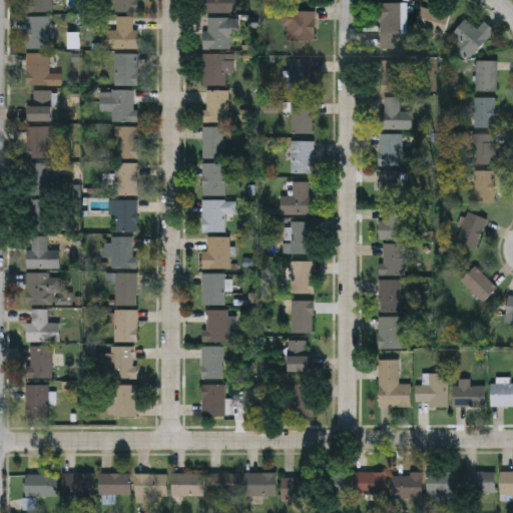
[(52,0),(52,11),(28,11),(28,0),(52,0)]
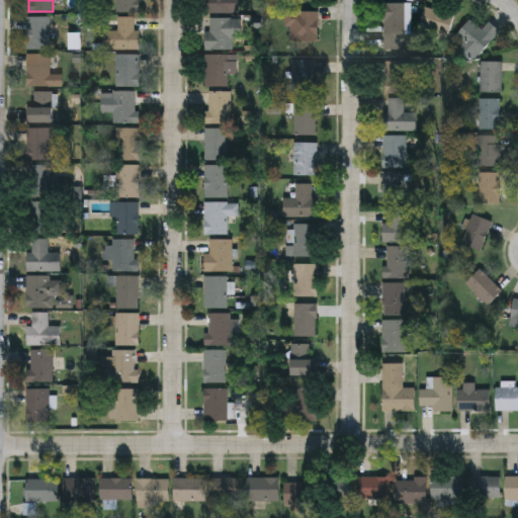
[(113,10),(113,0),(139,0),(139,10),(113,10)]
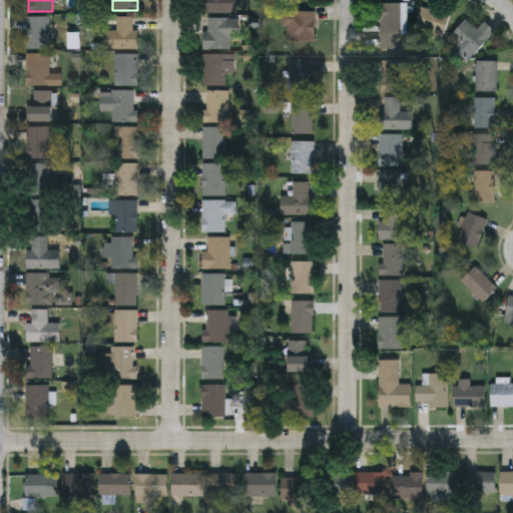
[(236,0),(236,11),(204,11),(204,0),(236,0)]
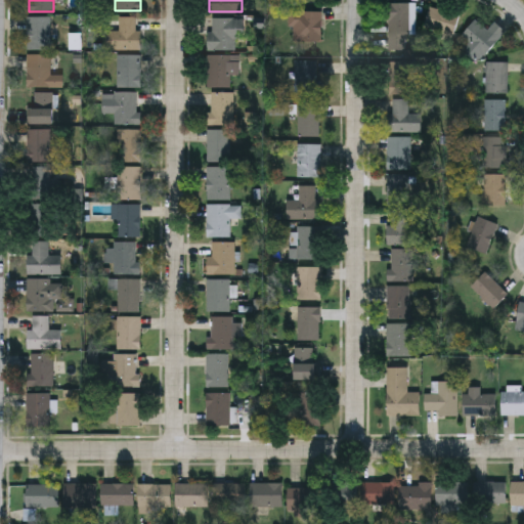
[(407,49),(388,49),(388,2),(407,2),(407,49)]
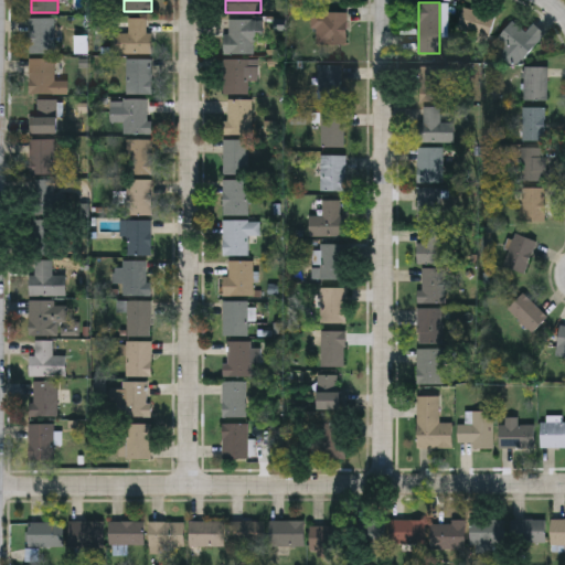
[(458,33),(462,8),(493,13),(489,39),(458,33)]
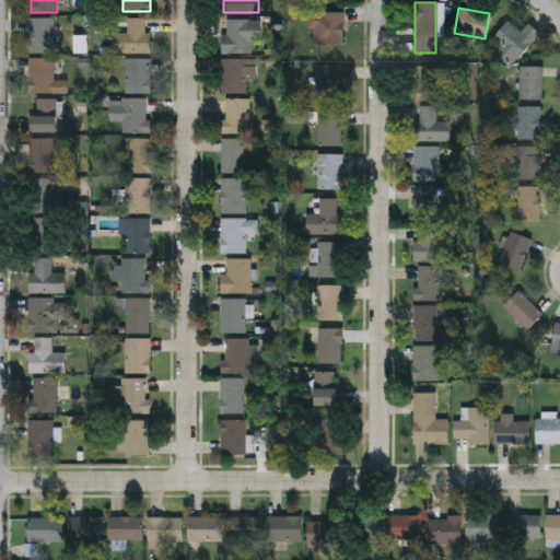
[(342,43),(310,43),(310,12),(342,12),(342,43)]
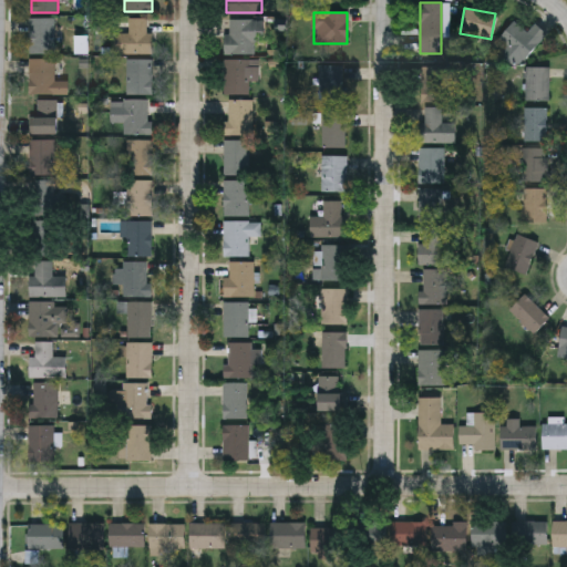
[(29,53),(29,17),(54,17),(54,53),(29,53)]
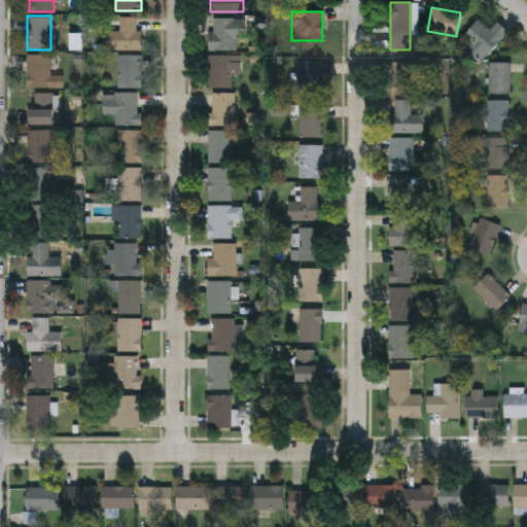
[(107,49),(107,30),(119,30),(119,15),(136,15),(136,30),(142,30),(142,49),(107,49)]
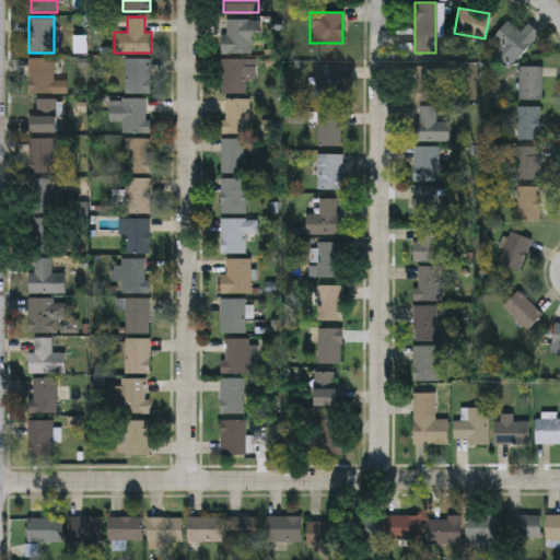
[(222,53),(222,19),(259,19),(259,42),(255,42),(255,53),(222,53)]
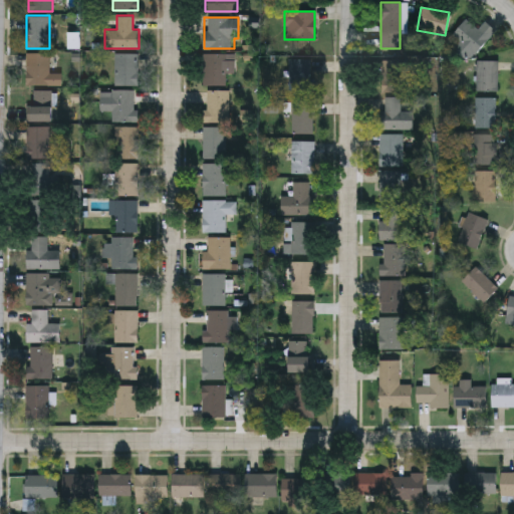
[(485,20),(496,29),(475,53),(452,33),(466,18),(478,29),(485,20)]
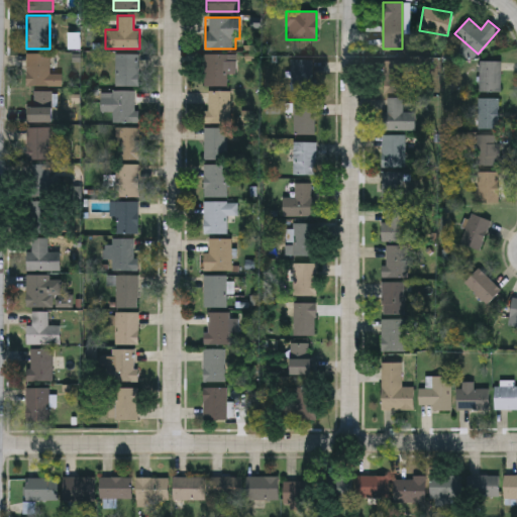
[(62,85),(25,85),(25,53),(48,53),(48,73),(62,73),(62,85)]
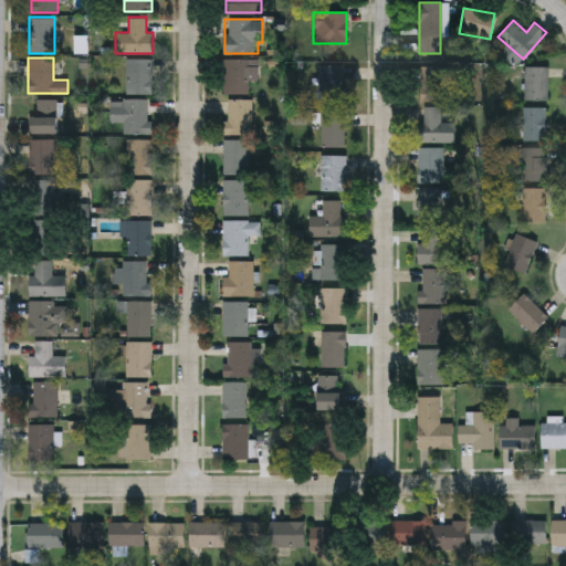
[(152,59),(150,93),(125,93),(126,58),(152,59)]
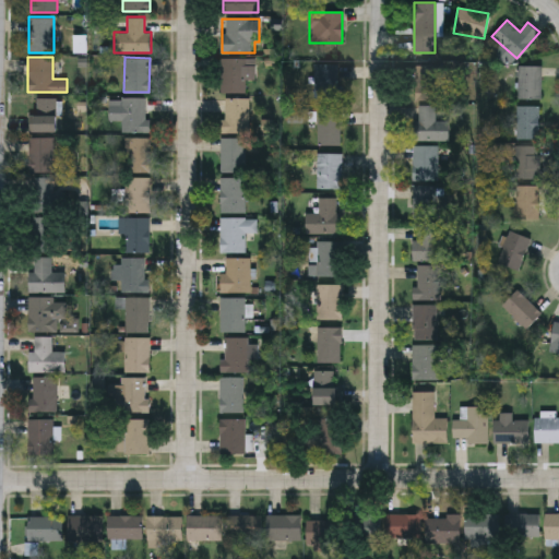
[(253,79),(246,79),(246,92),(221,92),(221,58),(253,58),(253,79)]
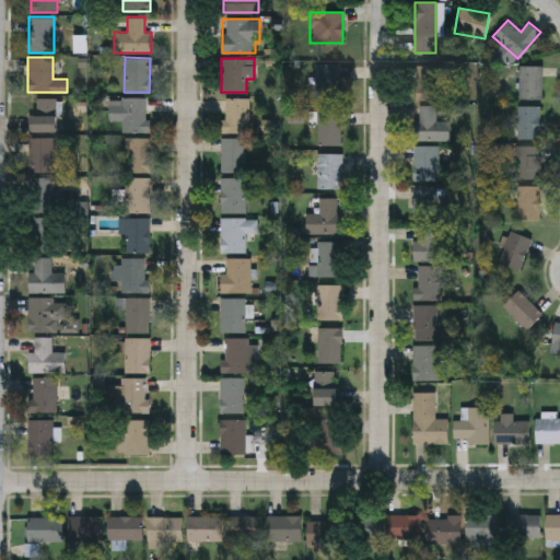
[(315,63),(339,63),(339,98),(315,98),(315,63)]
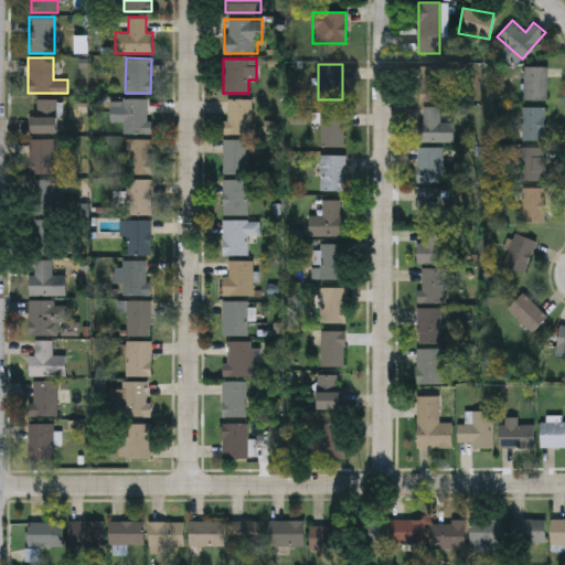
[(444,65),(444,102),(420,102),(420,65),(444,65)]
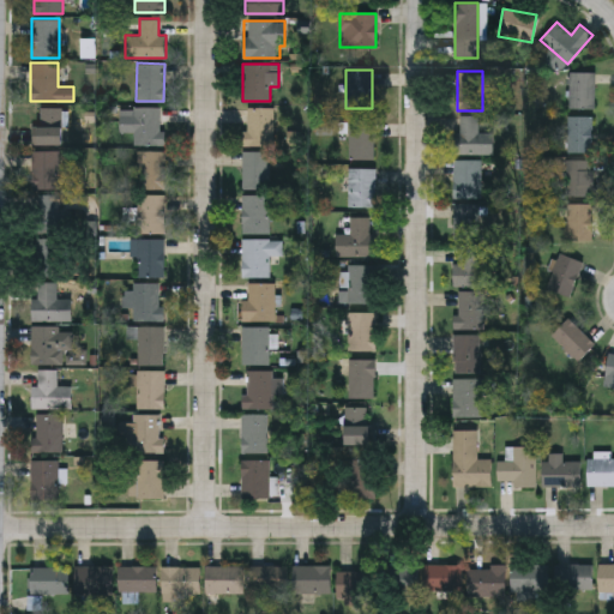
[(594,72),(594,108),(569,108),(569,72),(594,72)]
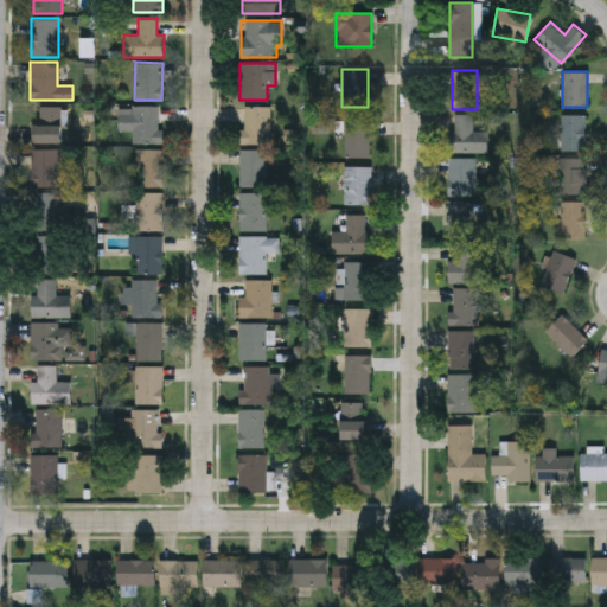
[(62,144),(31,144),(31,125),(39,125),(39,107),(62,107),(62,144)]
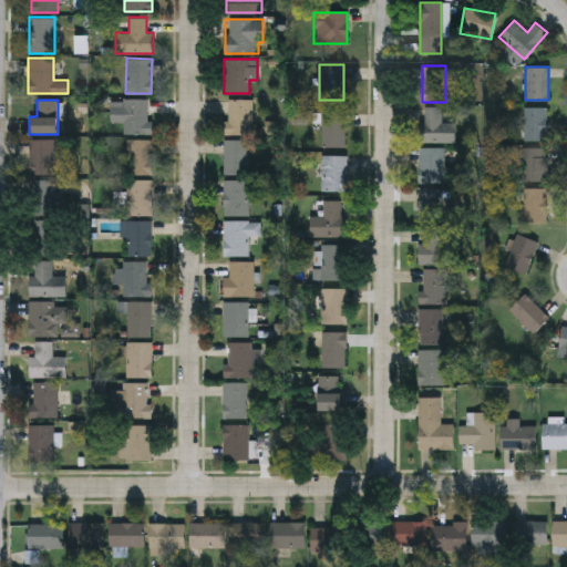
[(124,122),(110,122),(110,100),(150,100),(150,134),(124,134),(124,122)]
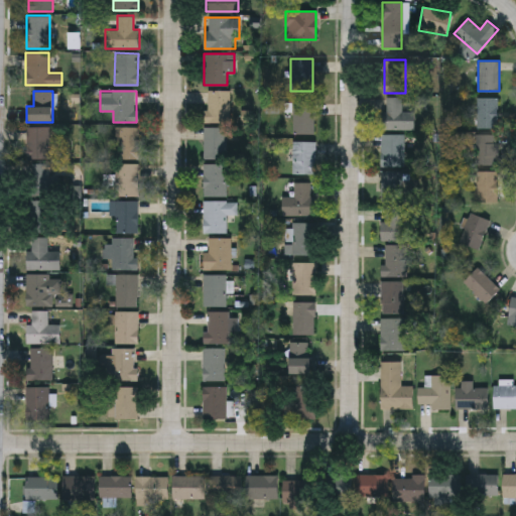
[(206,122),(206,91),(230,91),(230,122),(206,122)]
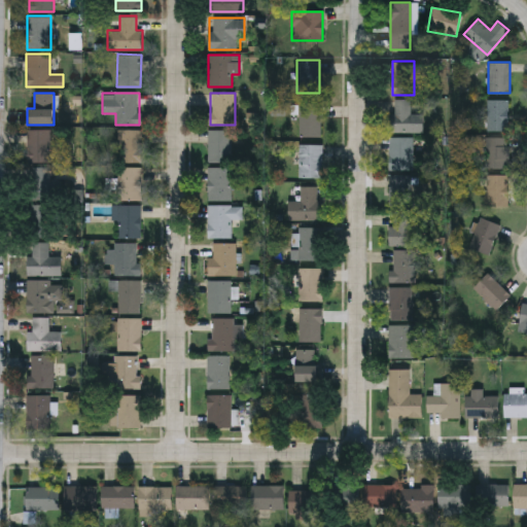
[(423,132),(391,132),(391,99),(411,99),(411,113),(423,113),(423,132)]
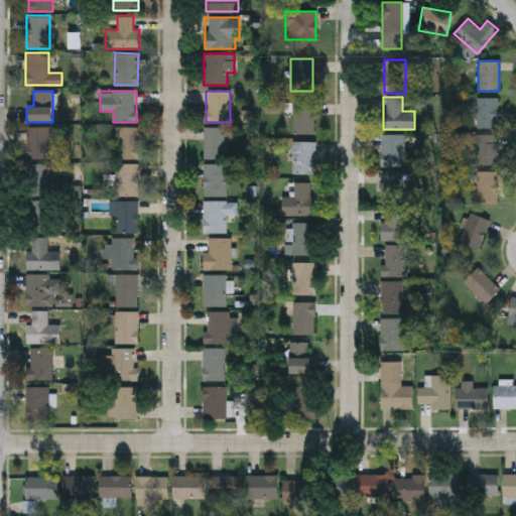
[(498,128),(477,128),(477,98),(498,98),(498,128)]
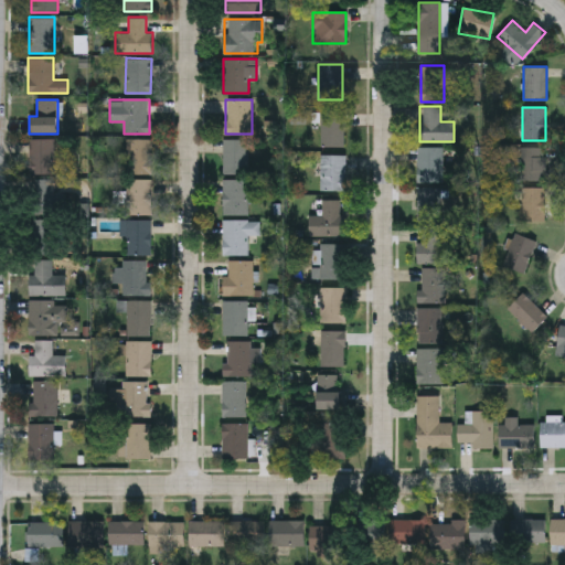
[(344,146),(319,146),(319,110),(344,110),(344,146)]
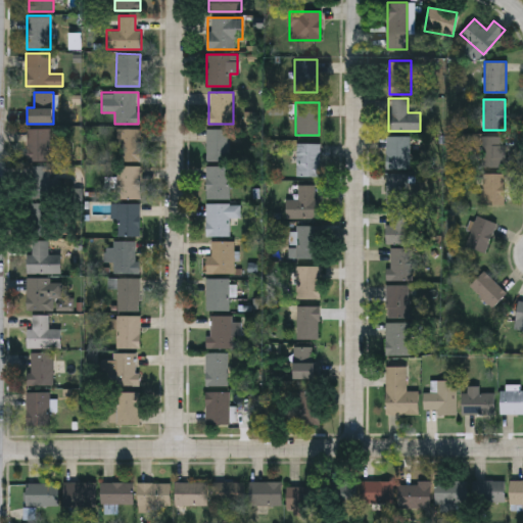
[(50,159),(27,159),(27,128),(50,128),(50,159)]
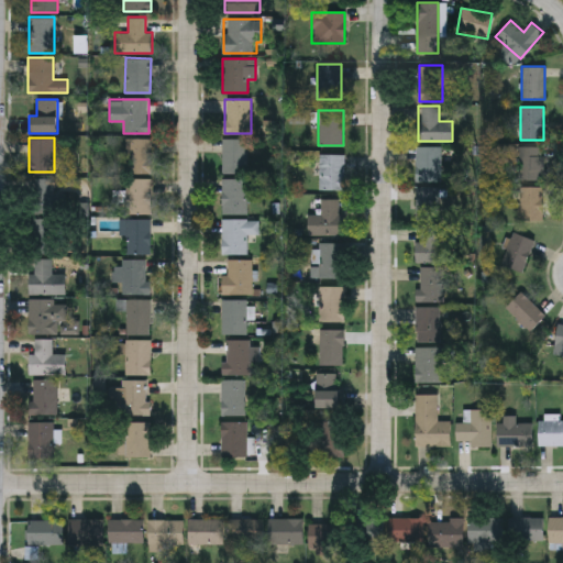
[(152,173),(127,173),(127,138),(152,138),(152,173)]
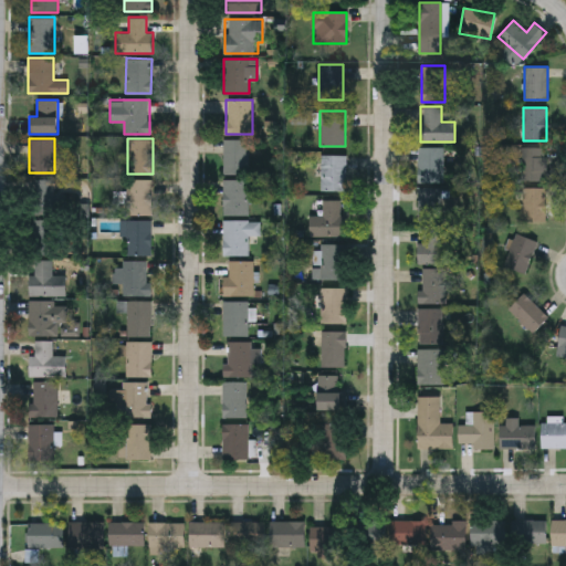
[(249,139),(249,175),(222,175),(222,139),(249,139)]
